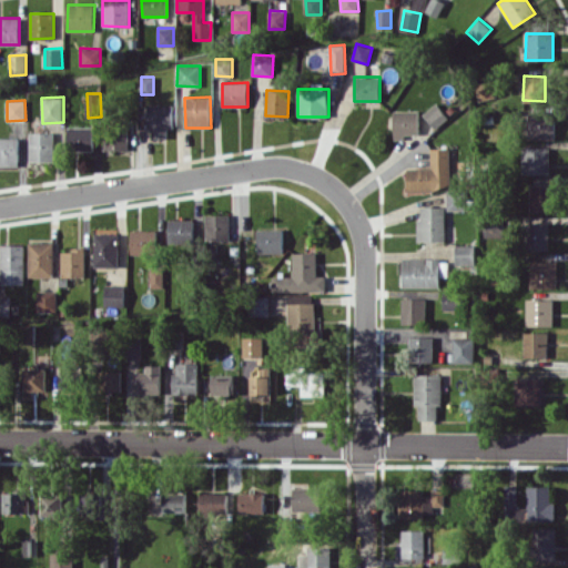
[(448,118),(436,102),(423,113),(435,129),(448,118)]
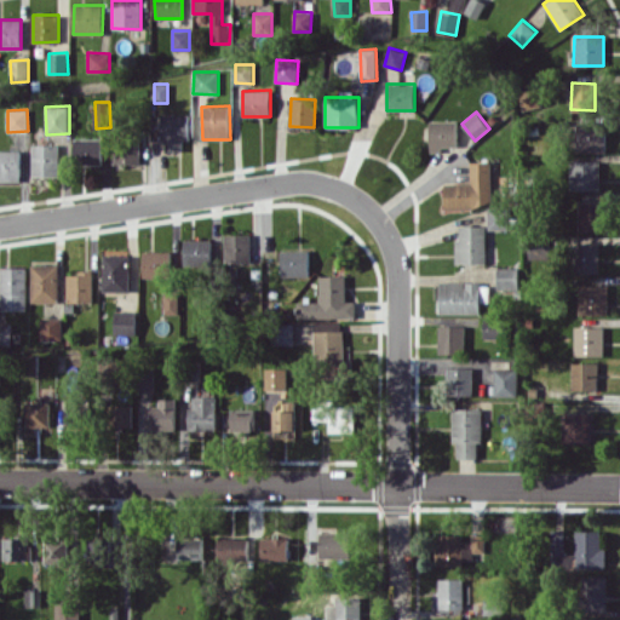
[(189,141),(189,113),(161,114),(161,141),(167,141),(167,151),(183,150),(183,141),(189,141)]
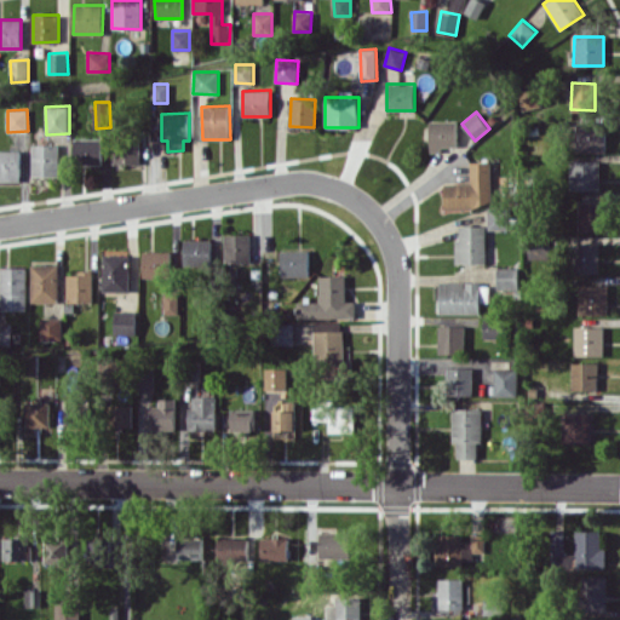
[(457,120),(429,120),(430,151),(442,151),(442,145),(457,145),(457,120)]
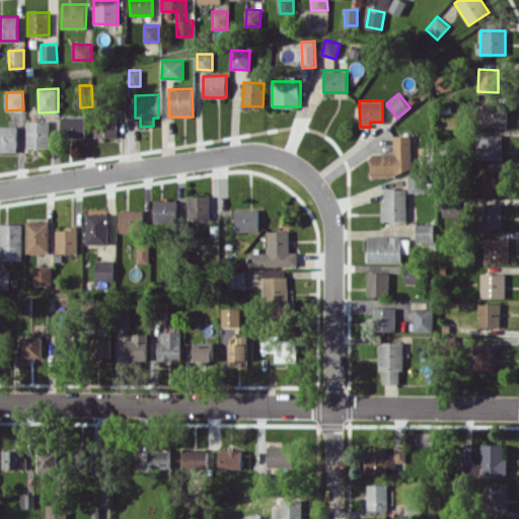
[(482,127),(507,127),(507,102),(483,102),(482,127)]
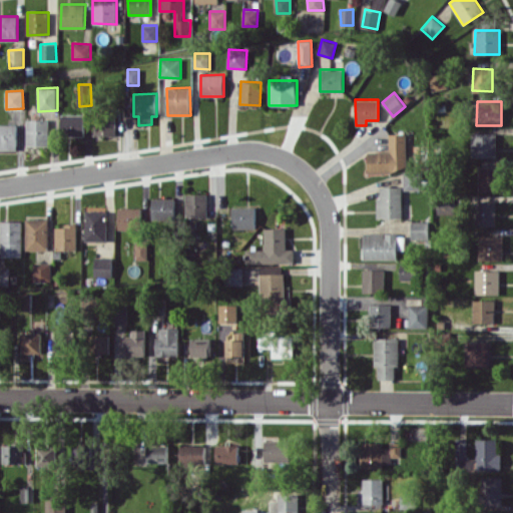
[(62,114),(61,135),(84,136),(84,120),(86,120),(87,115),(62,114)]
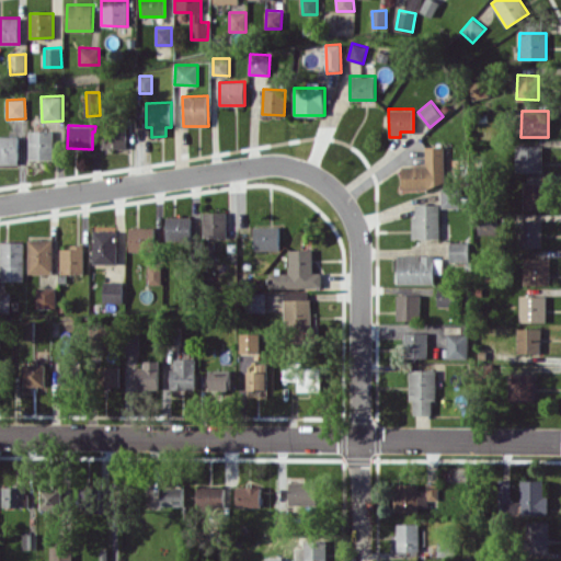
[(126,148),(126,129),(103,129),(103,148),(126,148)]
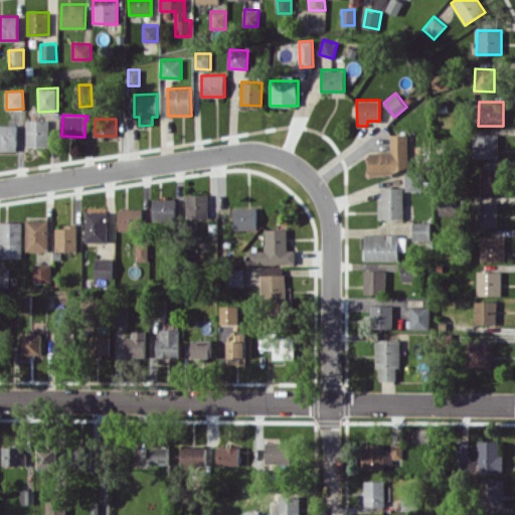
[(48,120),(26,120),(26,146),(48,146),(48,120)]
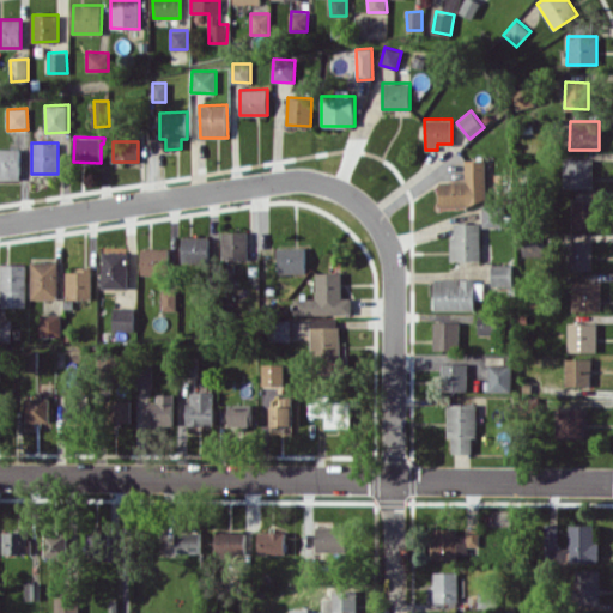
[(0,178),(19,180),(20,149),(0,147),(0,178)]
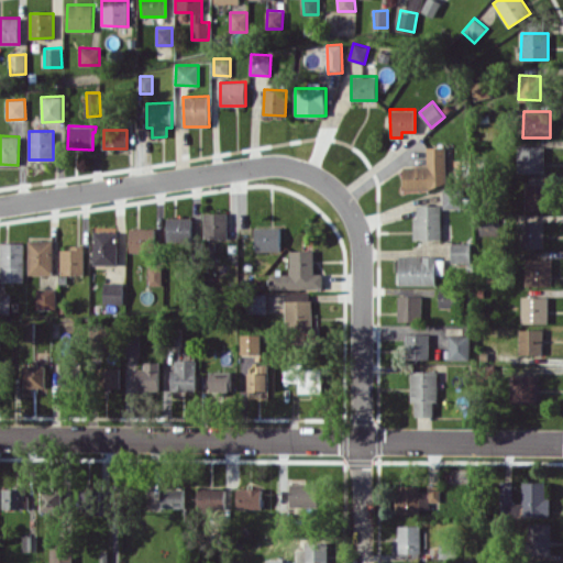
[(544,145),(517,146),(518,172),(544,172),(544,145)]
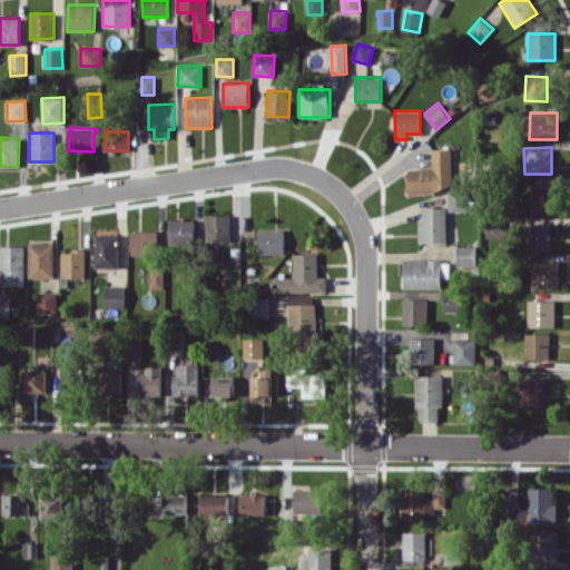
[(451,148),(432,148),(432,168),(409,168),(409,192),(451,190),(451,148)]
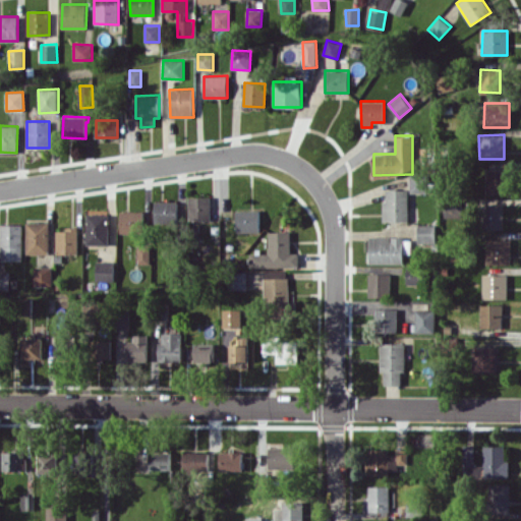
[(509,169),(485,170),(486,194),(509,193),(509,169)]
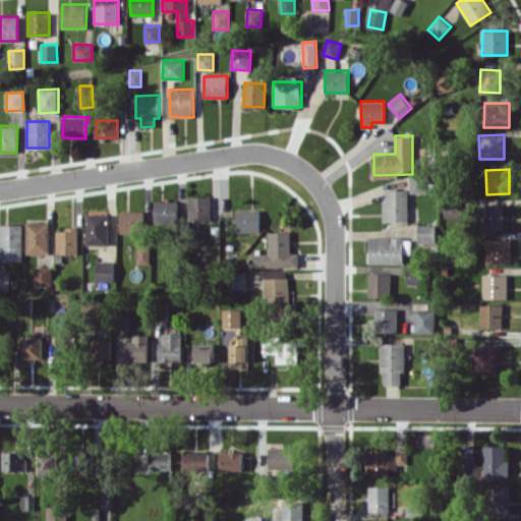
[(428,173),(409,174),(409,192),(428,192),(428,173)]
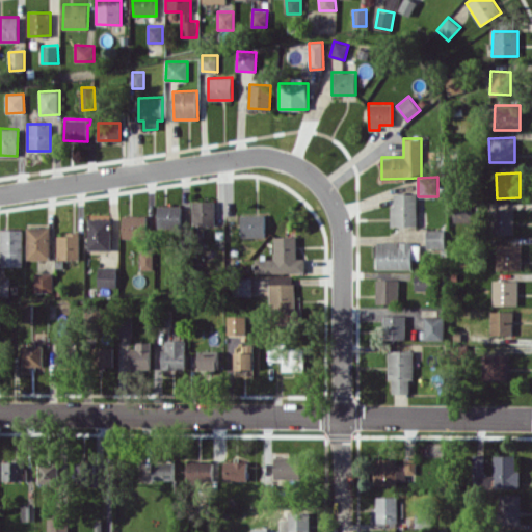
[(390,204),(390,225),(417,225),(417,193),(394,193),(394,204),(390,204)]
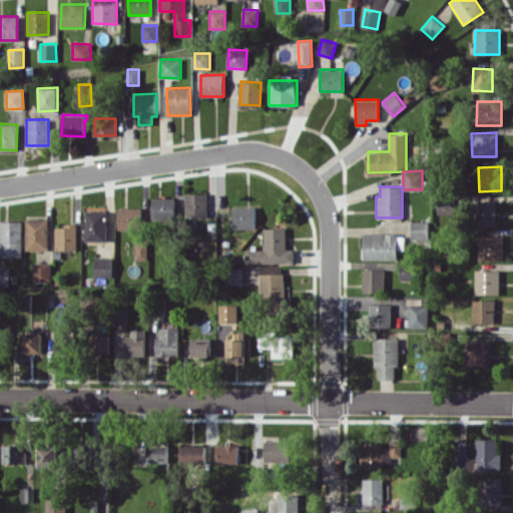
[(185,193),(186,216),(207,215),(206,193),(185,193)]
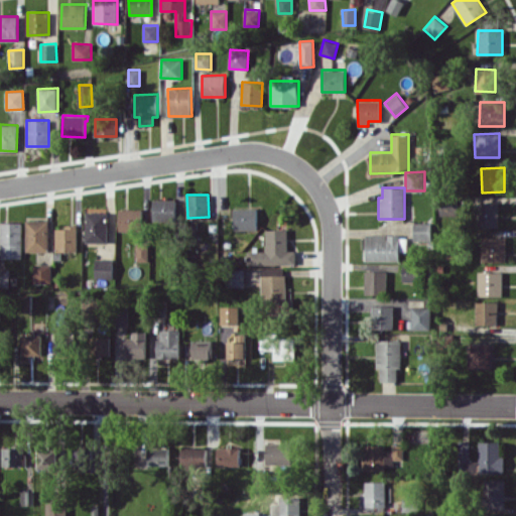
[(153,222),(177,221),(176,199),(153,200),(153,222)]
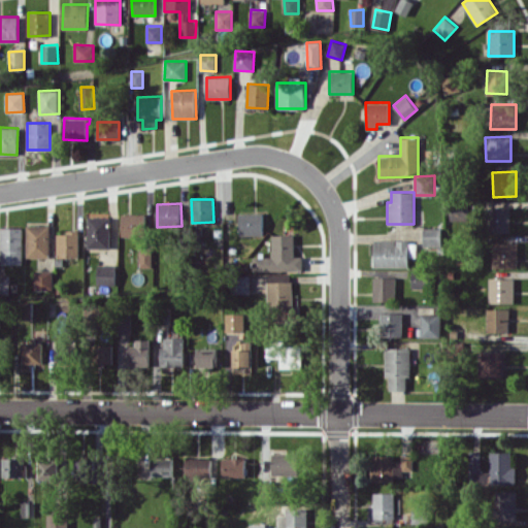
[(509,232),(510,207),(490,207),(489,231),(509,232)]
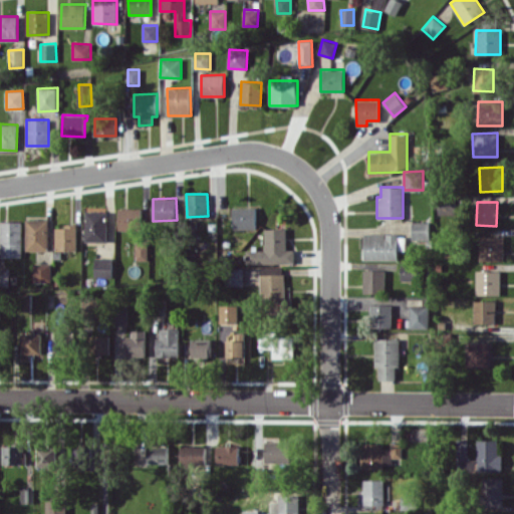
[(117,230),(143,230),(143,209),(118,208),(117,230)]
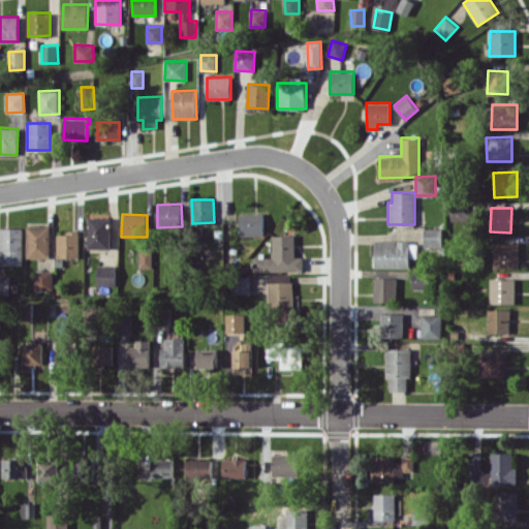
[(263,235),(263,214),(240,214),(240,236),(263,235)]
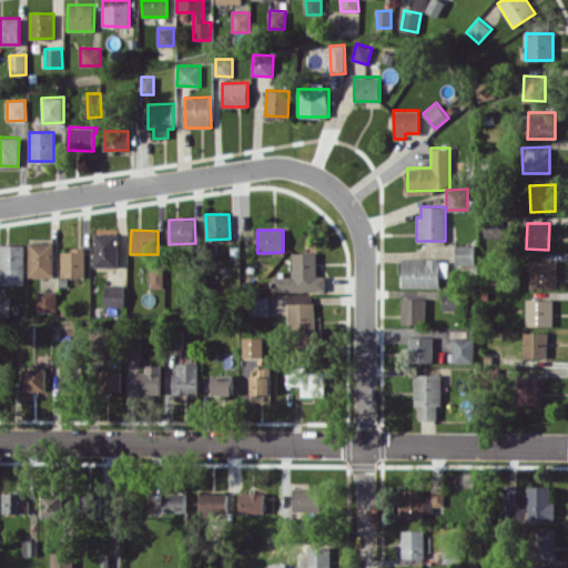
[(118,266),(118,233),(94,233),(94,266),(118,266)]
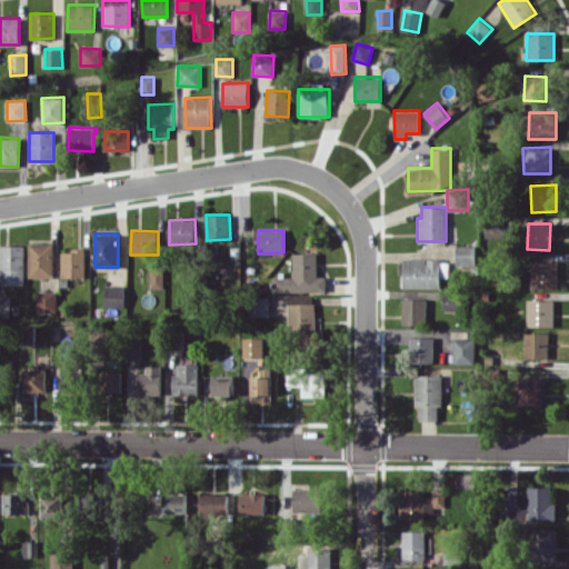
[(29,278),(53,277),(53,242),(29,242),(29,278)]
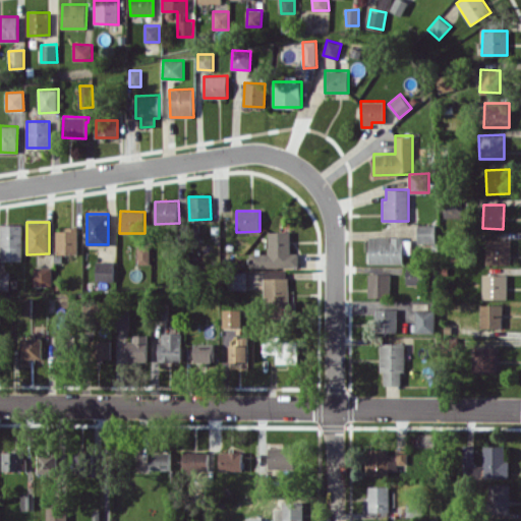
[(1,259),(21,261),(22,225),(1,224),(1,259)]
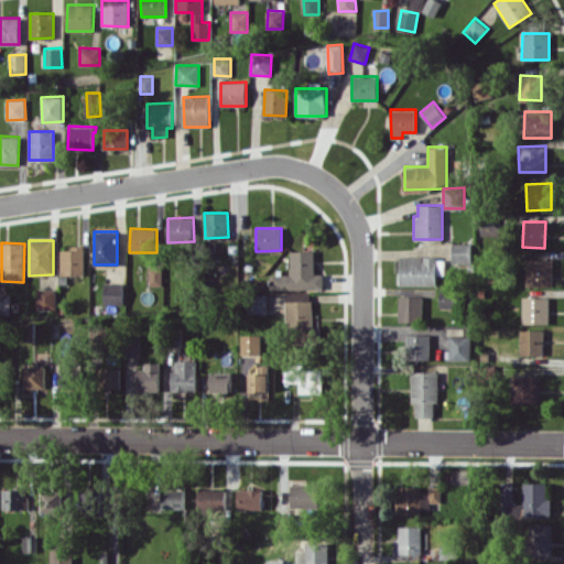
[(470,242),(452,242),(452,262),(472,262),(470,242)]
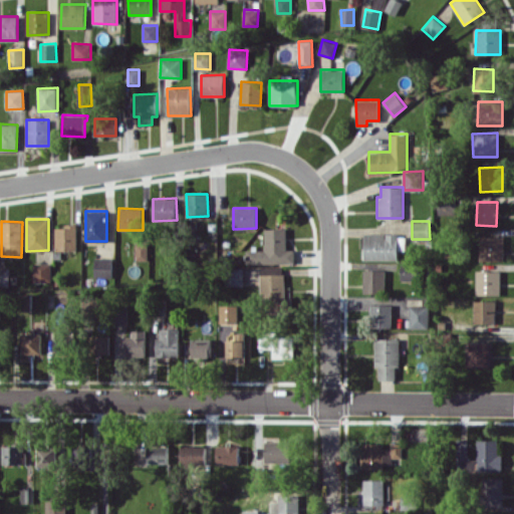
[(76,225),(55,225),(55,251),(77,250),(76,225)]
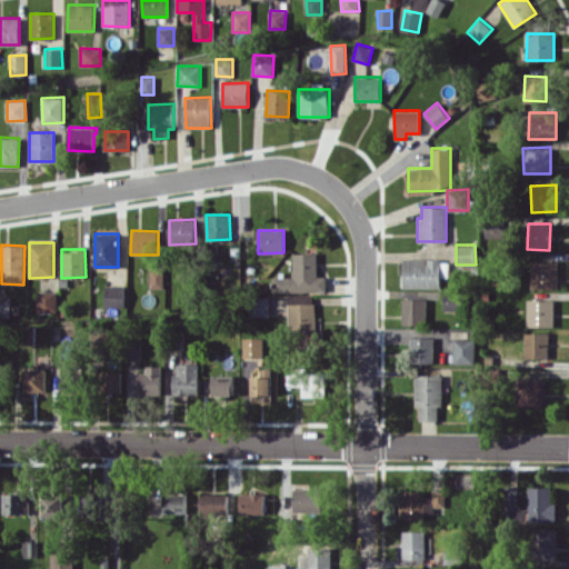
[(292,253),(293,277),(273,277),(273,291),(326,291),(326,276),(317,276),(317,252),(292,253)]
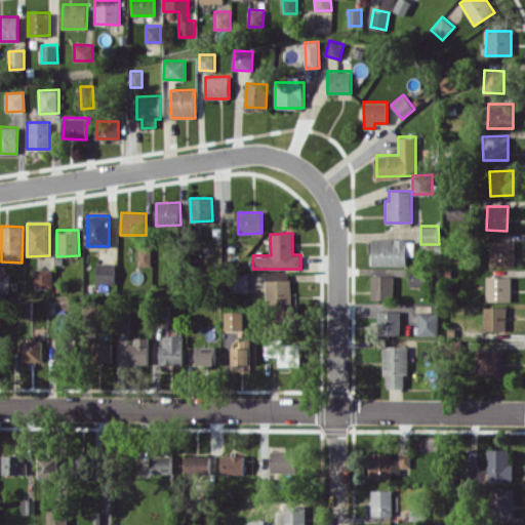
[(406,266),(406,255),(413,255),(413,239),(372,239),(371,265),(406,266)]
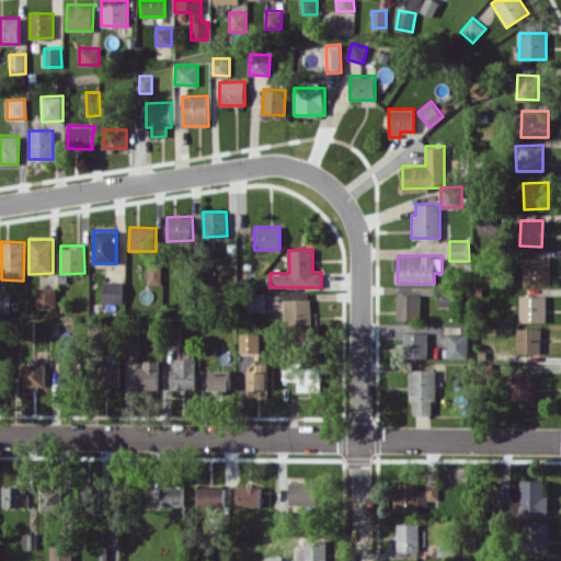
[(549,258),(523,259),(523,284),(549,284),(549,258)]
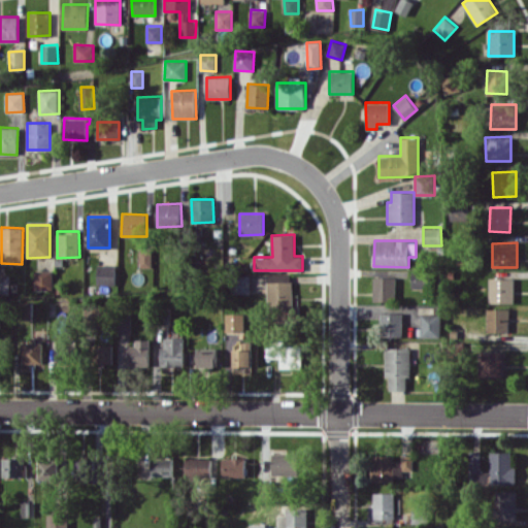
[(139,267),(152,267),(152,249),(139,249),(139,267)]
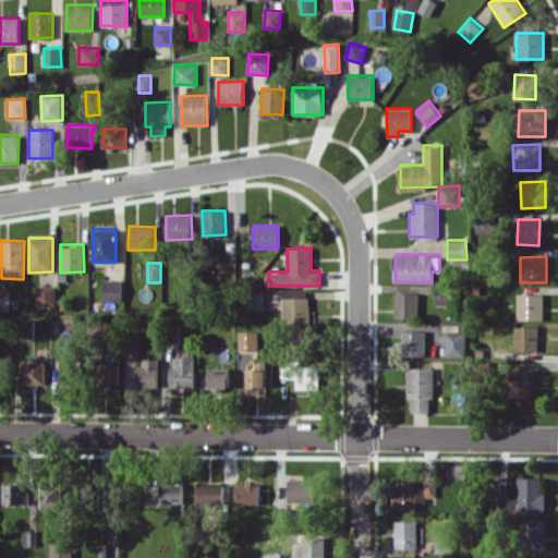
[(122,280),(104,280),(104,301),(122,301),(122,280)]
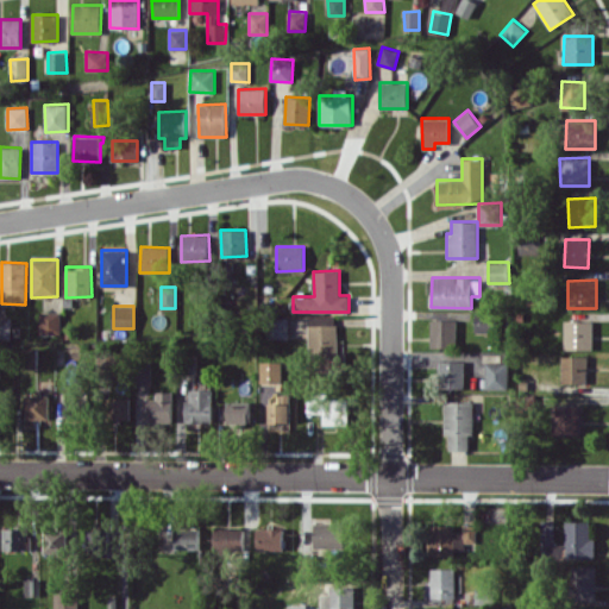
[(62,312),(41,312),(41,334),(62,334),(62,312)]
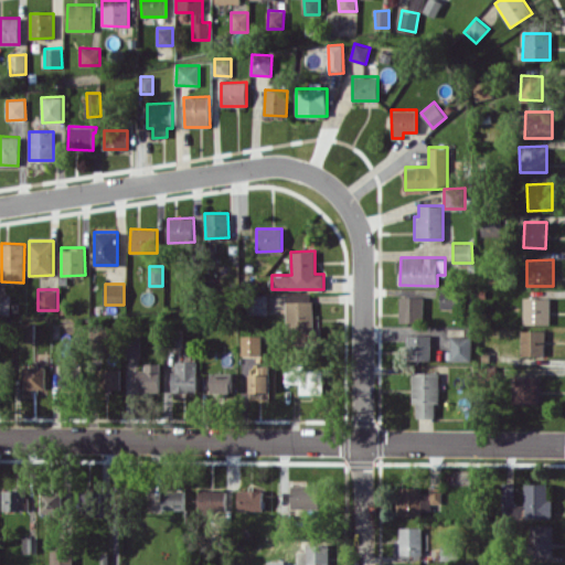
[(458,290),(440,290),(440,308),(457,308),(458,290)]
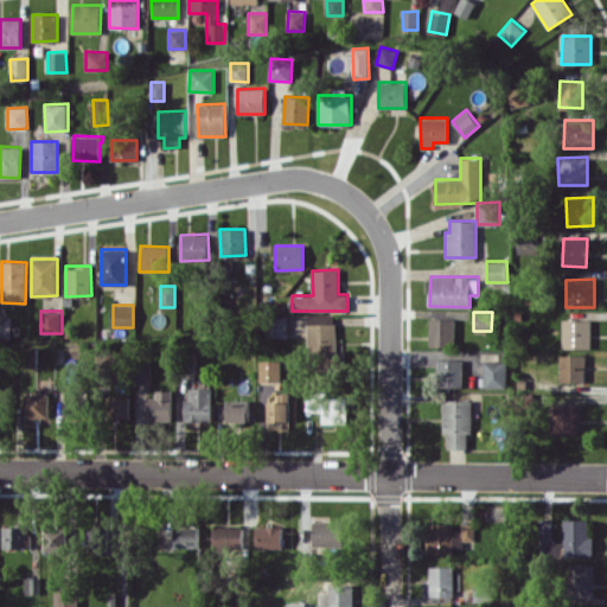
[(287,337),(287,317),(264,317),(266,337),(287,337)]
